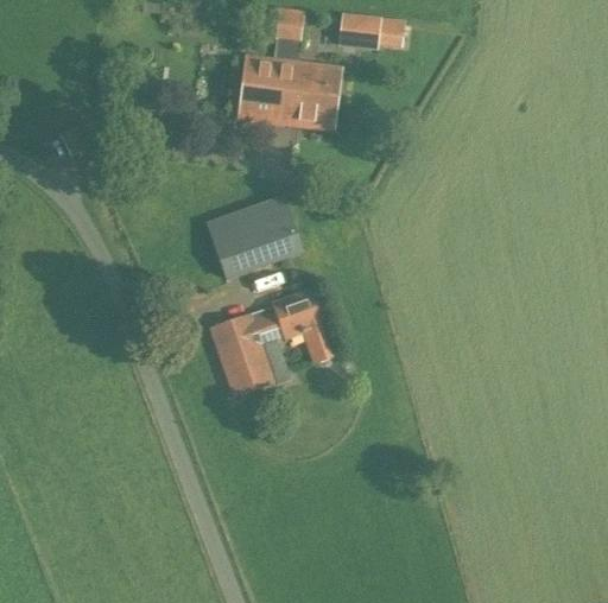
[(292,97),(297,63),(296,63),(303,12),(278,10),(274,36),(277,36),(273,61),(246,57),(239,115),(279,121),(282,96),(292,97)]
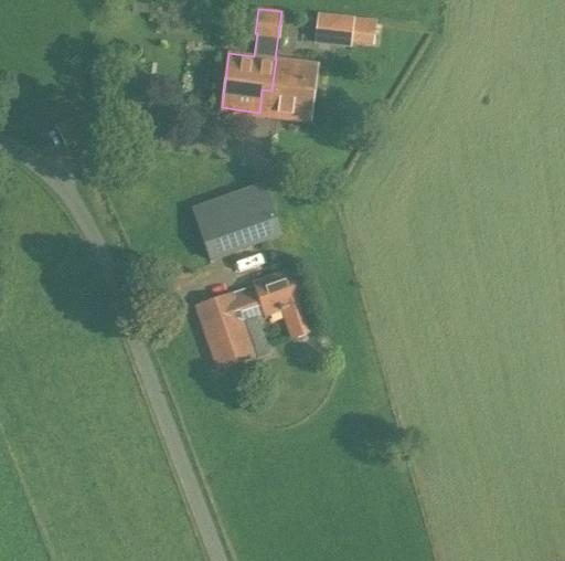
[(350,44),(353,13),(317,9),(313,40),(350,44)]
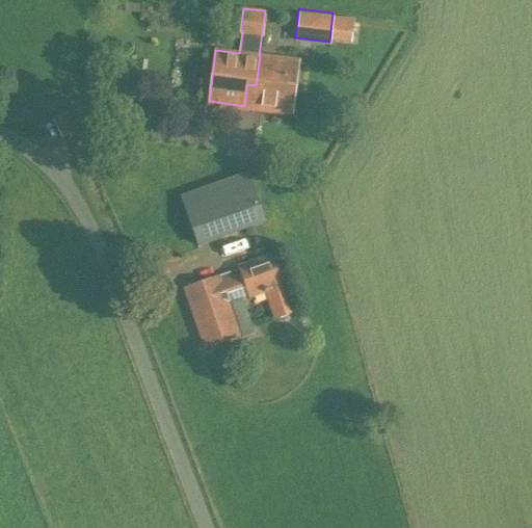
[(246,84),(244,106),(291,111),(297,60),(260,55),(256,85),(246,84)]
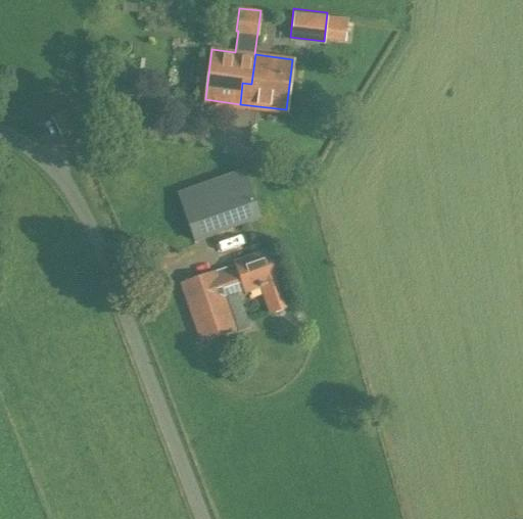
[(192,238),(257,215),(241,168),(176,191),(192,238)]
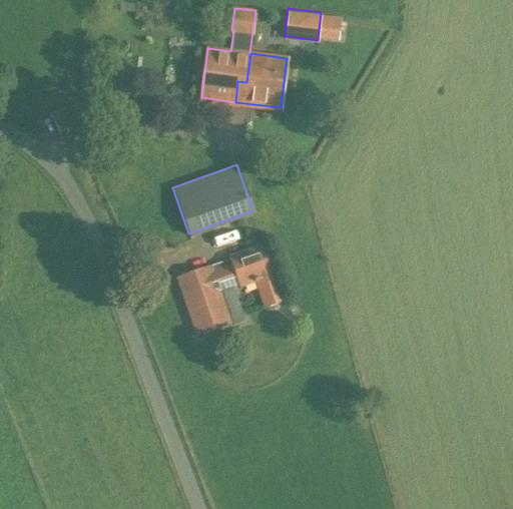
[(285,301),(275,272),(264,241),(226,255),(236,286),(252,280),(263,308),(285,301)]
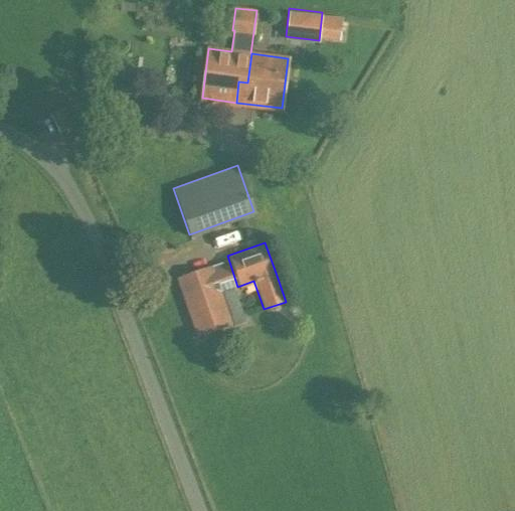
[(196,334),(197,334),(233,322),(212,264),(176,276),(196,334)]
